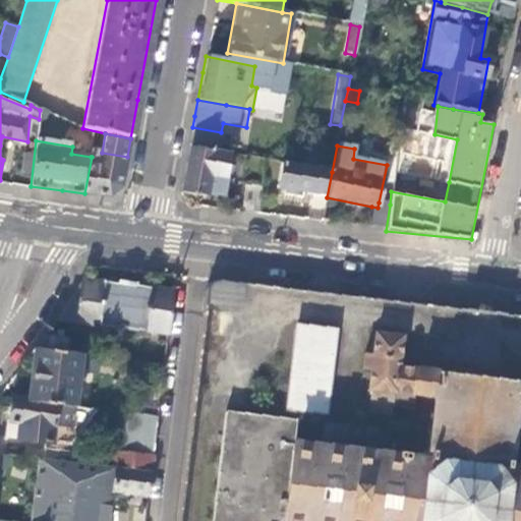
[(223,196),(228,156),(187,150),(179,195),(205,198),(206,194),(213,195),(223,196)]
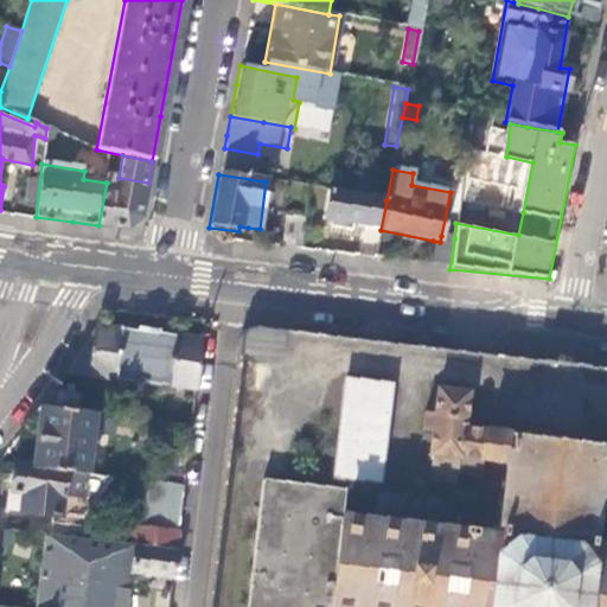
[(107,177),(106,183),(107,183),(98,225),(127,229),(141,218),(144,206),(148,183),(119,178),(107,177)]
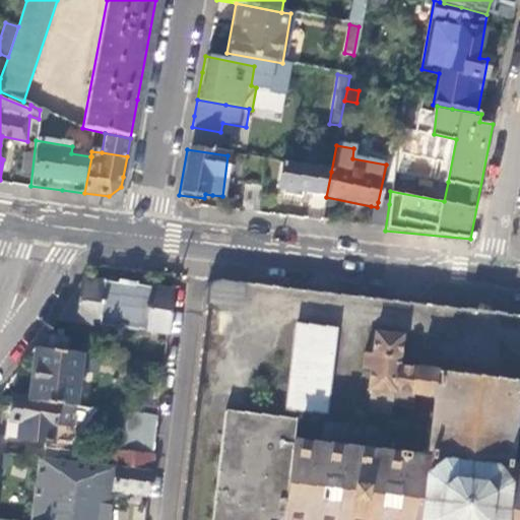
[(296,192),(326,197),(331,172),(279,164),(275,189),(296,192)]
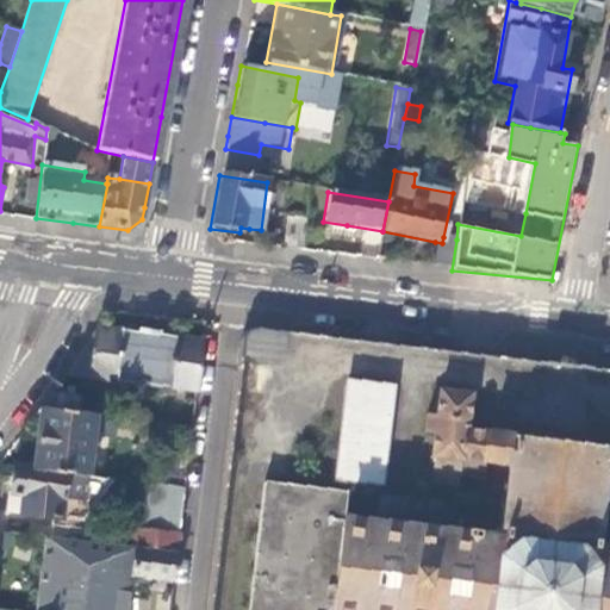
[(442,243),(435,242),(433,268),(452,271),(456,240),(443,237),(442,243)]
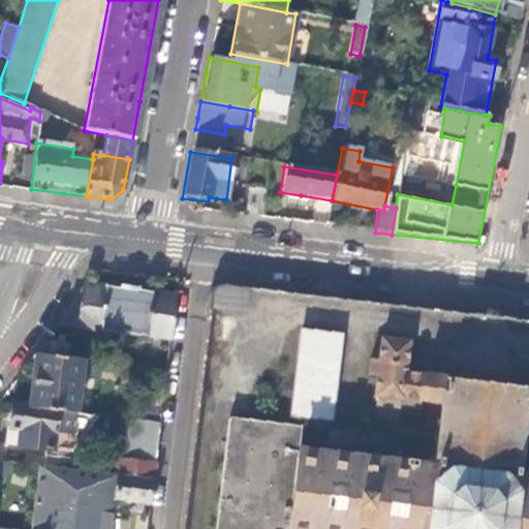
[(85,281),(57,323),(117,331),(117,332),(117,334),(117,335),(118,336),(119,337),(121,338),(123,338),(129,284),(123,284),(122,285),(105,283),(104,284),(85,281)]
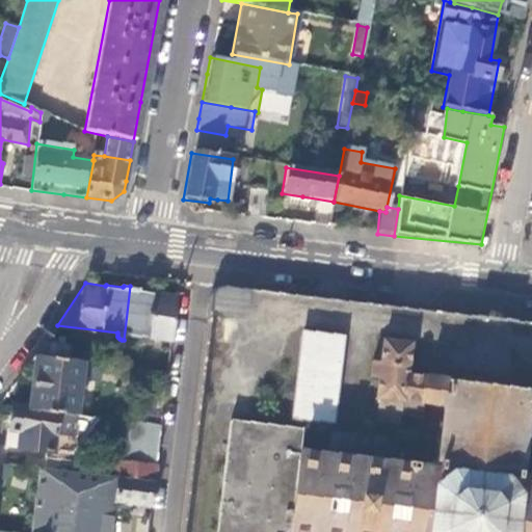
[(251,288),(220,284),(219,285),(217,285),(215,287),(214,288),(213,291),(213,293),(211,309),(248,313),(251,288)]
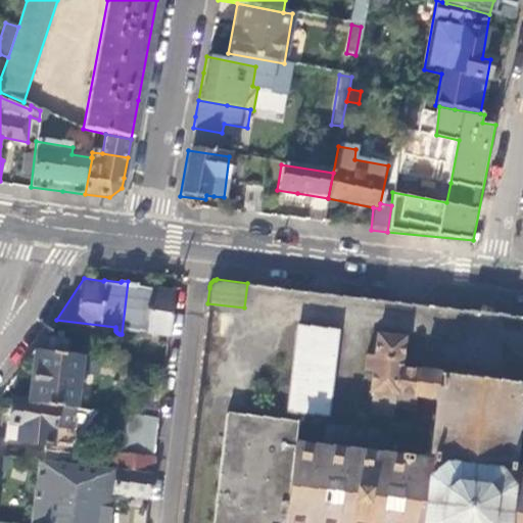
[(128,281),(122,334),(123,334),(124,334),(126,334),(127,333),(128,332),(128,330),(129,328),(169,332),(171,320),(175,290),(155,287),(155,286),(138,284),(138,283),(128,281)]
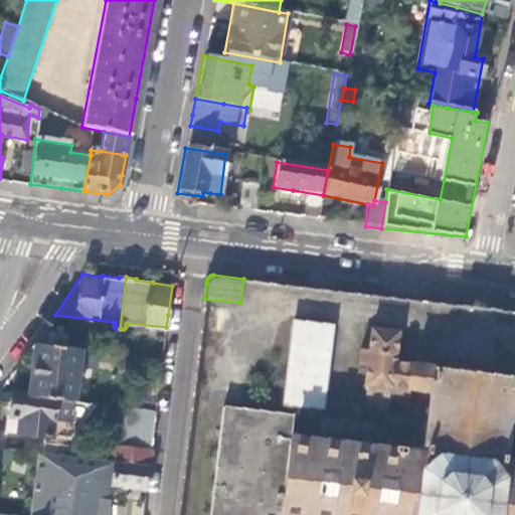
[(284,402),(323,407),(334,326),(295,320),(284,402)]
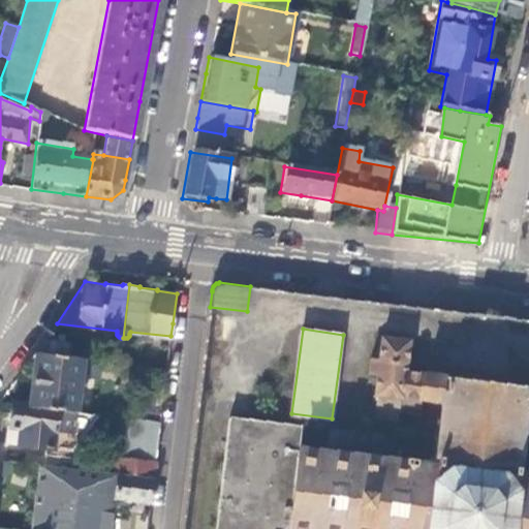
[(528,528),(528,483),(521,481),(520,479),(519,477),(517,475),(515,475),(523,413),(528,414),(528,386),(404,371),(408,342),(380,338),(378,358),(365,355),(363,372),(376,374),(374,395),(376,395),(373,416),(396,419),(397,403),(423,407),(424,401),(442,403),(434,466),(432,466),(430,467),(429,469),(428,470),(390,466),(366,463),(370,435),(354,433),(350,462),(302,455),(306,427),(282,424),(280,434),(229,428),(216,528),(528,528)]
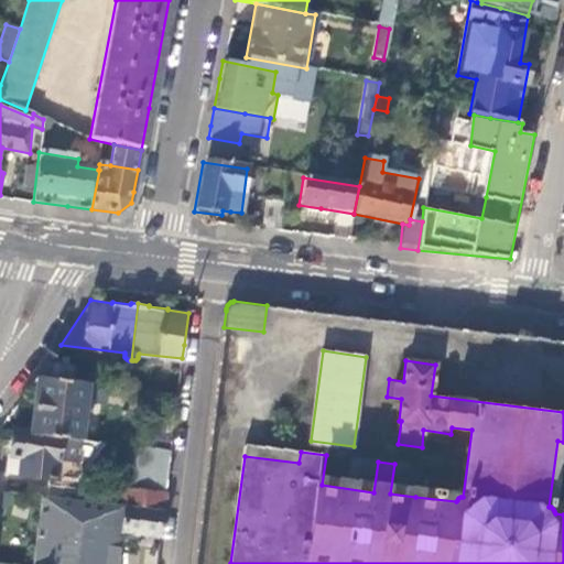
[(49,362),(36,377),(38,377),(74,381),(75,365),(49,362)]
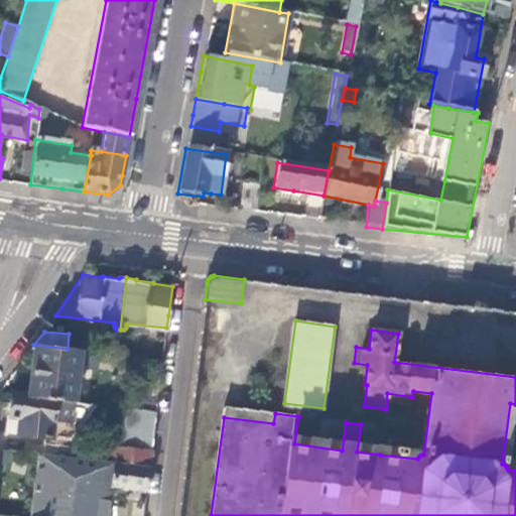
[(68,349),(34,345),(32,364),(27,364),(25,376),(24,386),(29,387),(28,395),(56,398),(74,400),(80,352),(80,350),(68,349)]
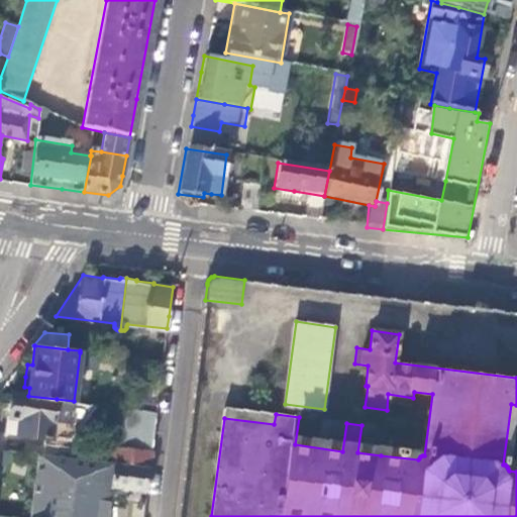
[(161,387),(161,381),(128,377),(125,398),(159,402),(161,387)]
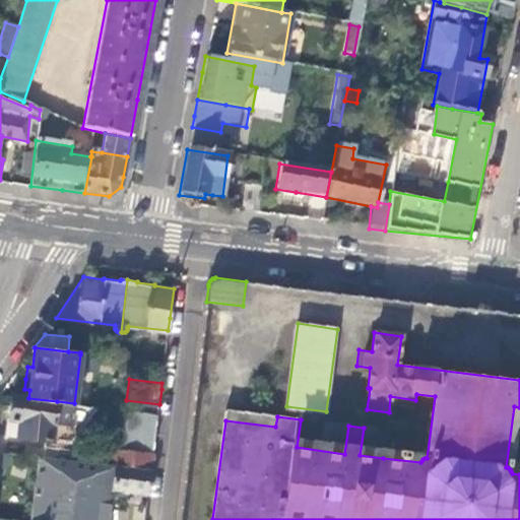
[(71,427),(74,403),(57,401),(28,398),(12,396),(9,412),(6,434),(51,440),(53,425),(71,427)]
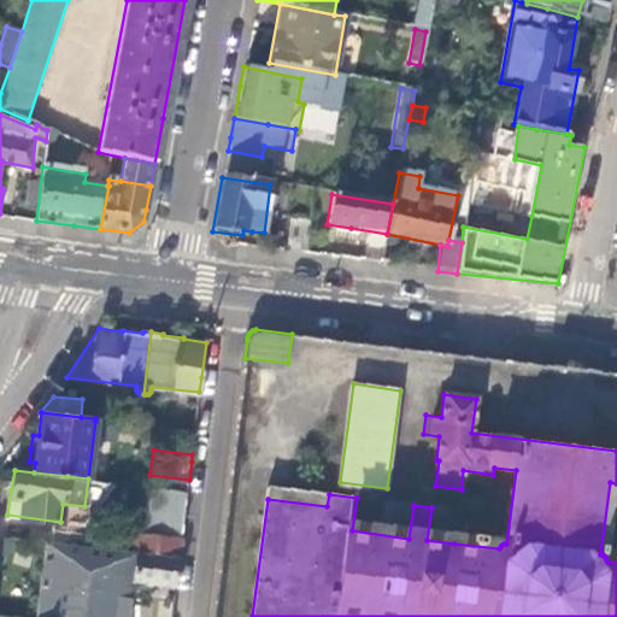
[(184,517),(188,491),(151,487),(146,534),(182,539),(184,517)]
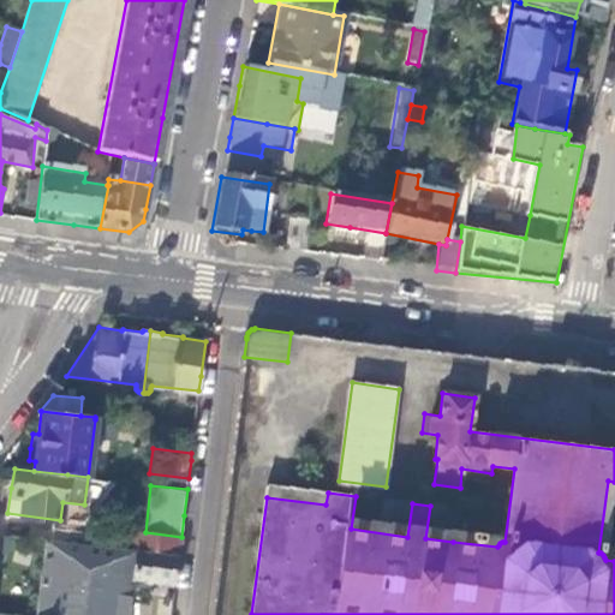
[(179,555),(181,537),(145,532),(143,550),(179,555)]
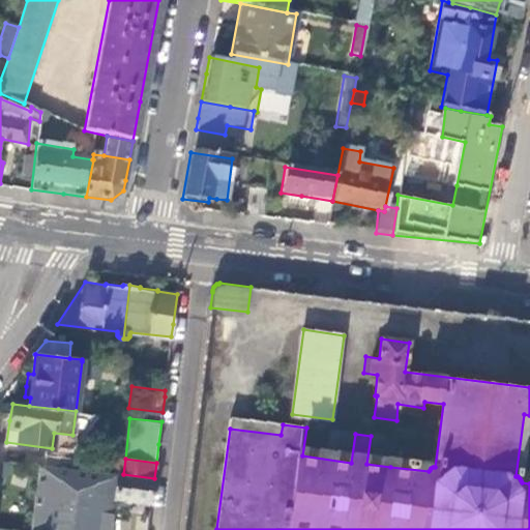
[(36,495),(39,465),(21,462),(18,493),(36,495)]
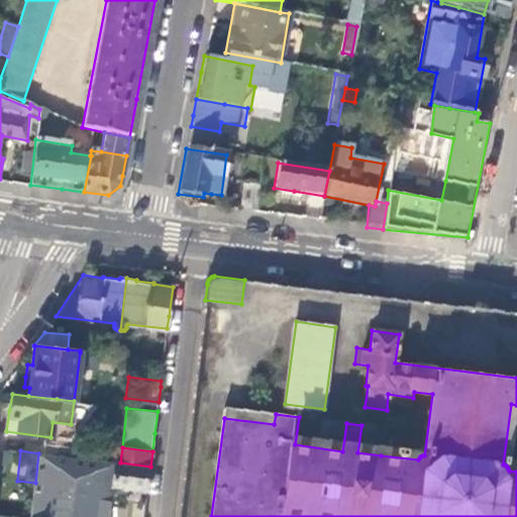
[(150,467),(120,462),(90,459),(85,458),(38,453),(35,483),(30,516),(108,516),(111,487),(117,488),(117,492),(132,494),(132,490),(147,492),(150,467)]
